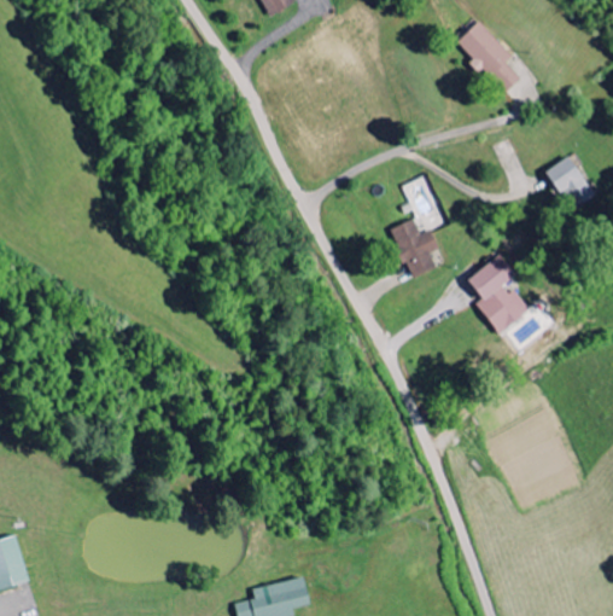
[(261,0),(268,15),(295,3),(292,0),(261,0)]
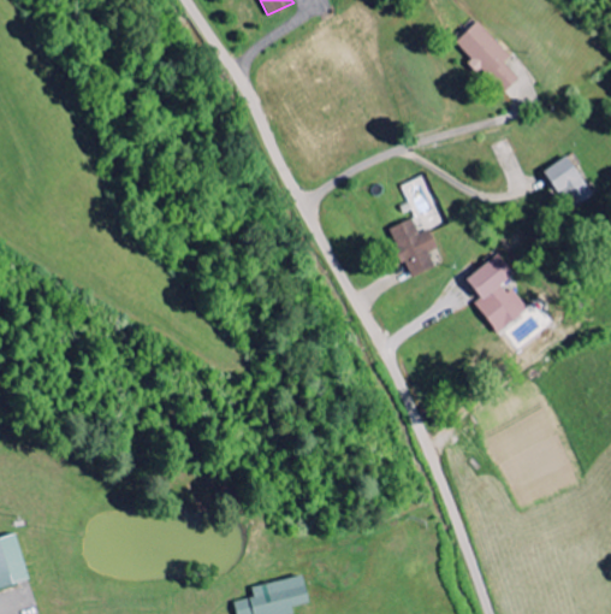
[(518,77),(503,62),(510,55),(476,21),(455,41),(504,92),(518,77)]
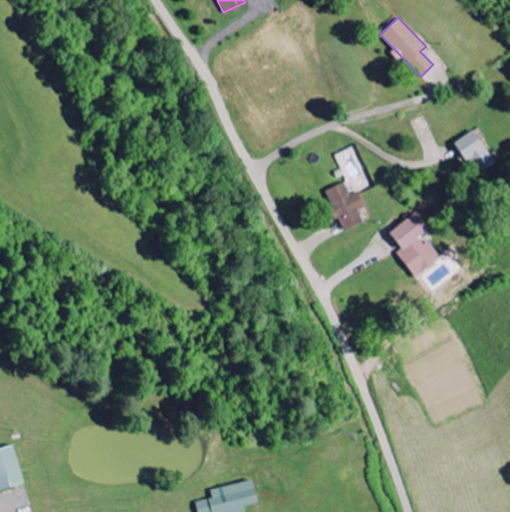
[(454,142),(477,173),(495,161),(473,129),(454,142)]
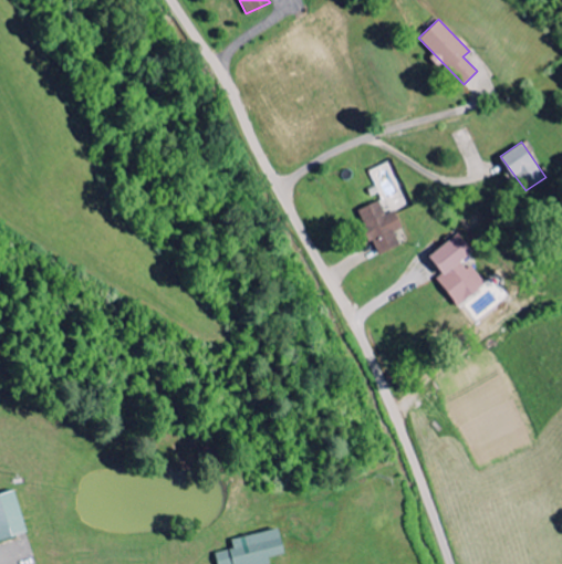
[(398,246),(394,230),(402,228),(395,210),(384,213),(378,200),(358,208),(375,253),(398,246)]
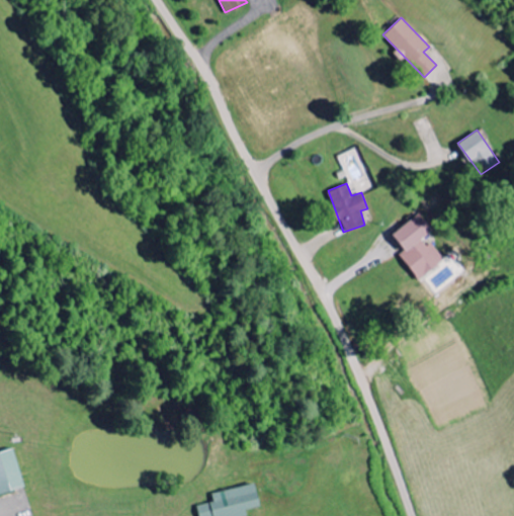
[(392,233),(404,249),(399,253),(418,279),(443,260),(425,236),(432,230),(419,212),(392,233)]
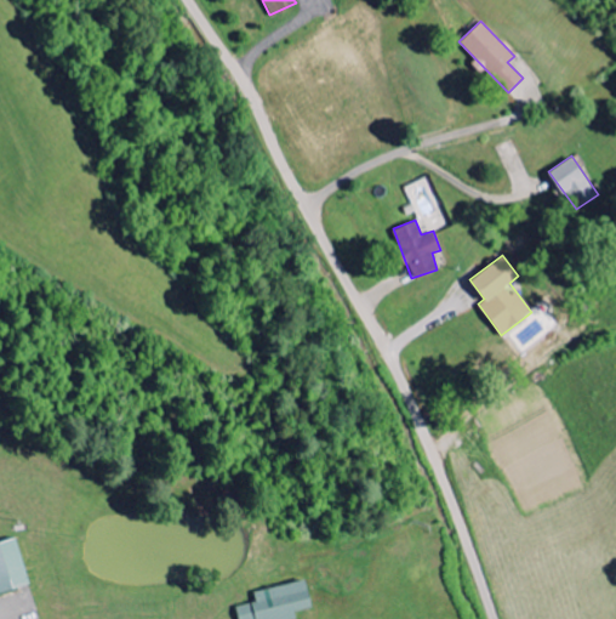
[(0,592),(30,583),(15,537),(0,540),(0,592)]
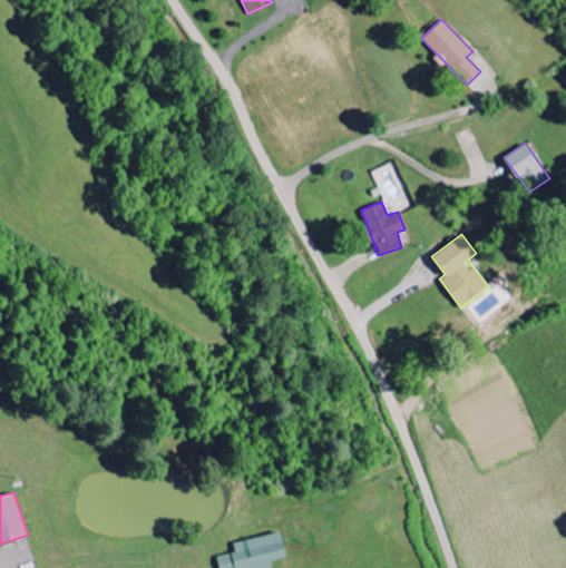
[(218,567),(272,567),(271,560),(286,557),(281,531),(233,542),(235,551),(216,555),(218,567)]
